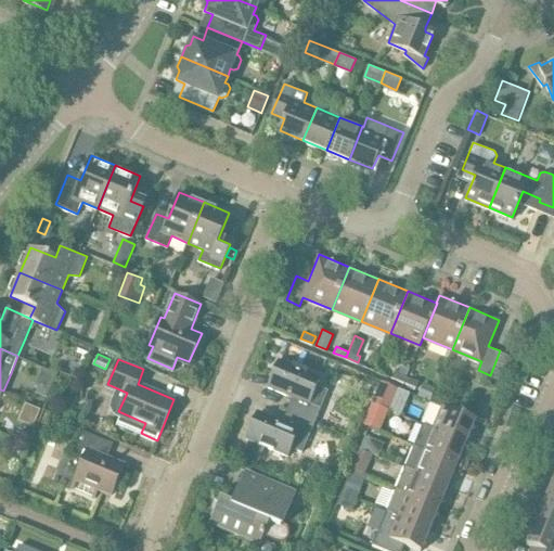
[(297,397),(292,410),(316,420),(329,389),(317,384),(321,375),(280,359),(269,386),(297,397)]
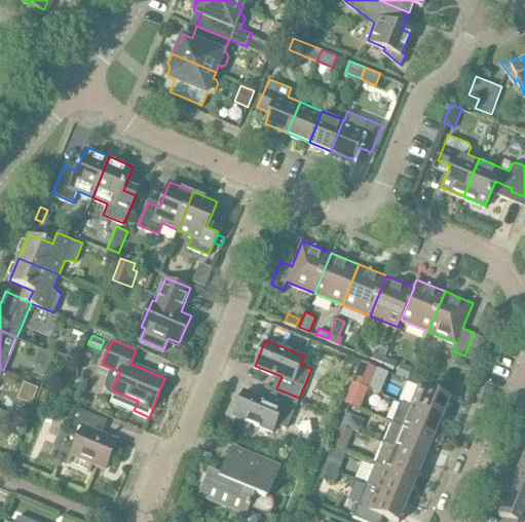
[(381,344),(379,352),(375,350),(373,357),(383,361),(385,355),(388,347),(381,344)]
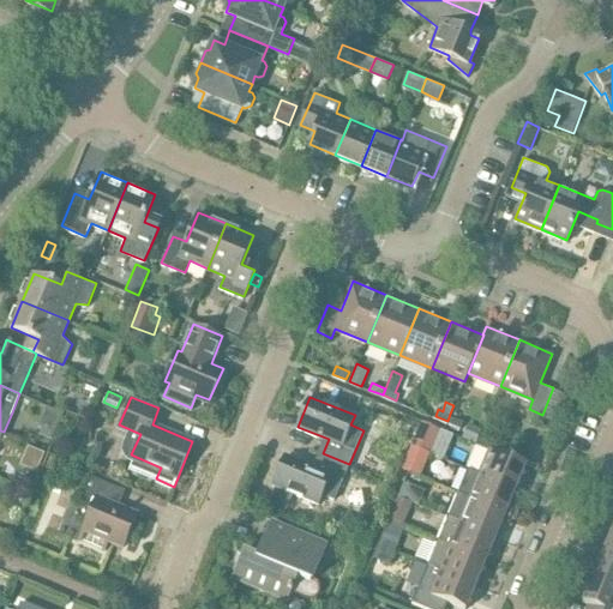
[(48,404),(38,426),(42,427),(40,433),(54,438),(65,411),(48,404)]
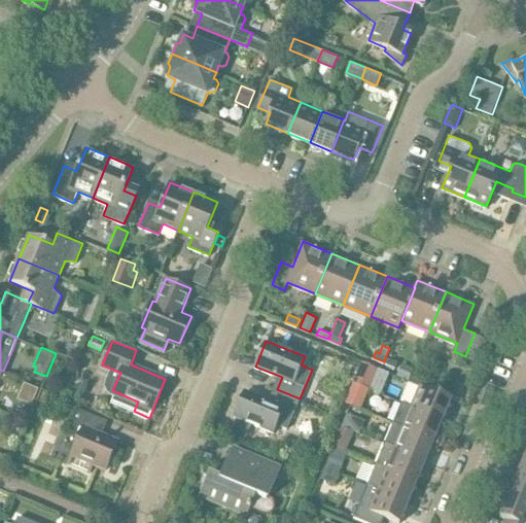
[(397,360),(386,355),(384,361),(395,367),(397,360)]
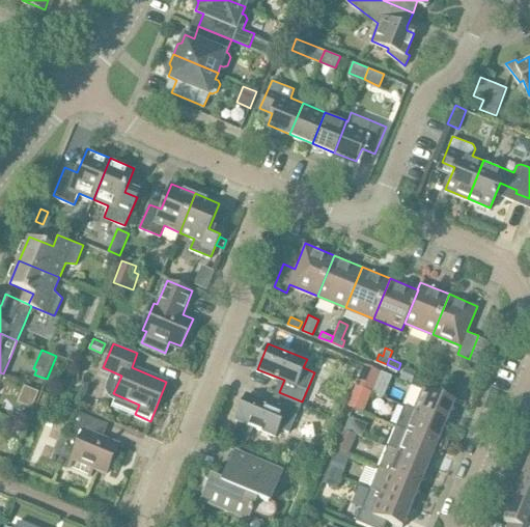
[(406,364),(400,377),(412,382),(417,369),(406,364)]
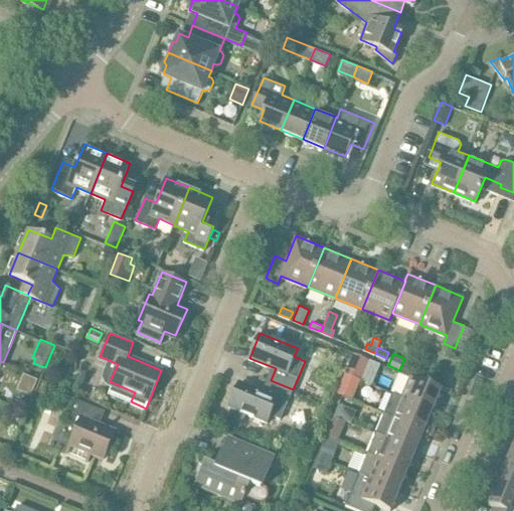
[(350,360),(345,372),(358,377),(365,359),(353,354),(351,360),(350,360)]
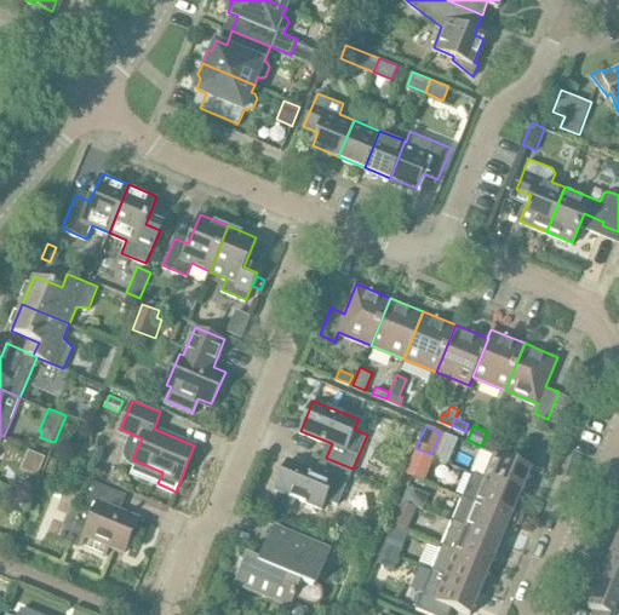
[(431,454),(416,448),(411,461),(425,467),(431,454)]
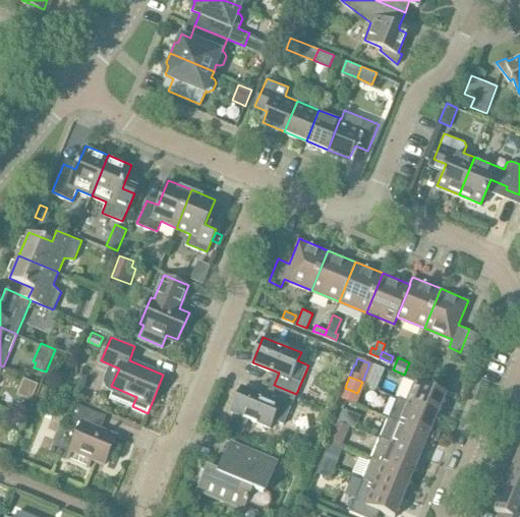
[(406,400),(438,413),(447,392),(415,379),(406,400)]
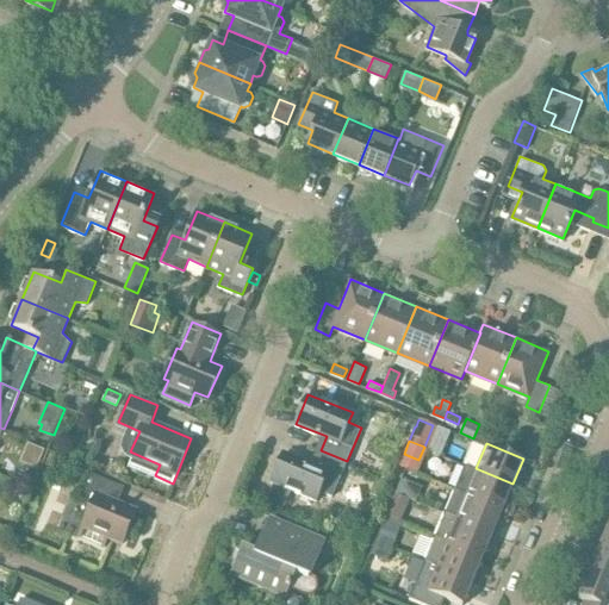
[(317,499),(321,490),(333,494),(341,476),(347,461),(321,450),(315,463),(284,450),(272,480),(317,499)]
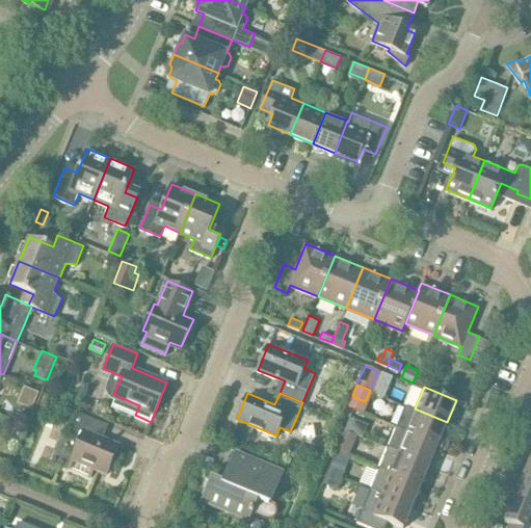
[(405,405),(397,425),(439,443),(447,422),(415,408),(405,405)]
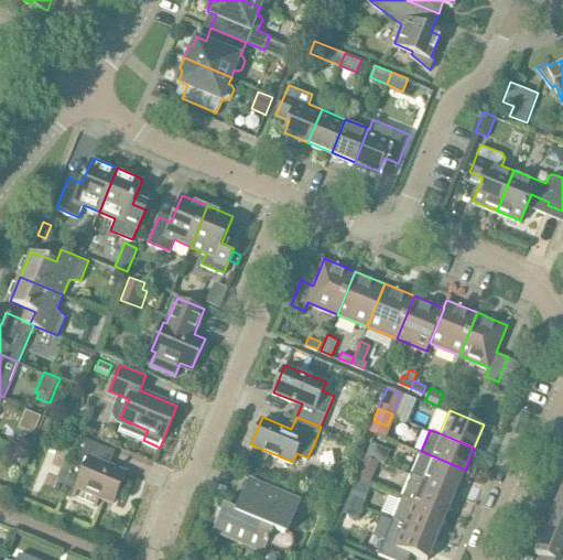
[(107,445),(83,435),(73,459),(86,464),(74,493),(96,503),(99,495),(114,502),(126,471),(100,460),(107,445)]
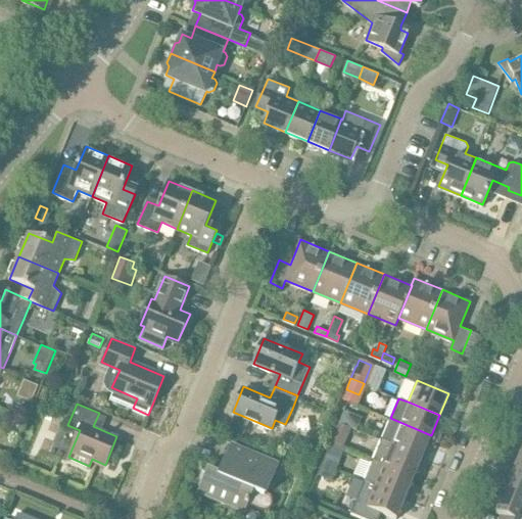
[(339,421),(345,423),(356,428),(361,416),(344,410),(339,421)]
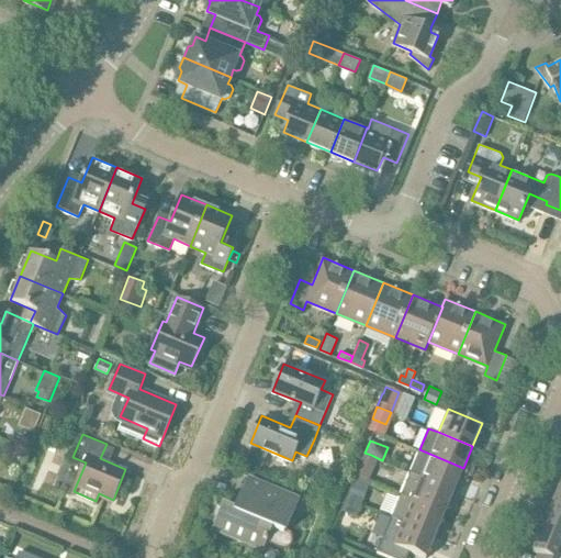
[(419,449),(411,471),(455,490),(463,468),(419,449)]
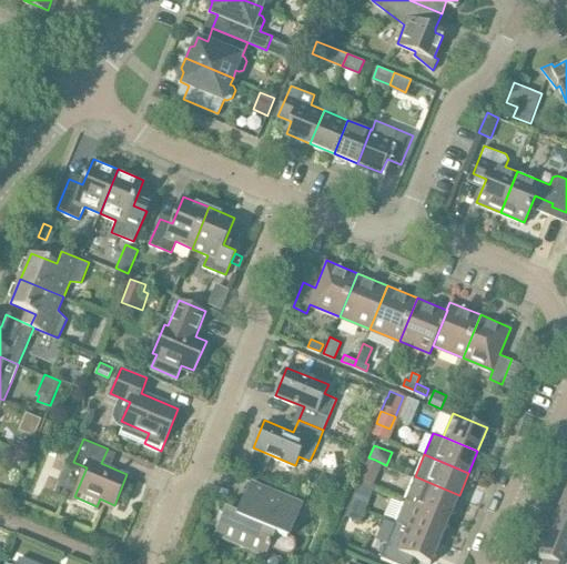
[(375,460),(368,457),(364,470),(370,473),(375,460)]
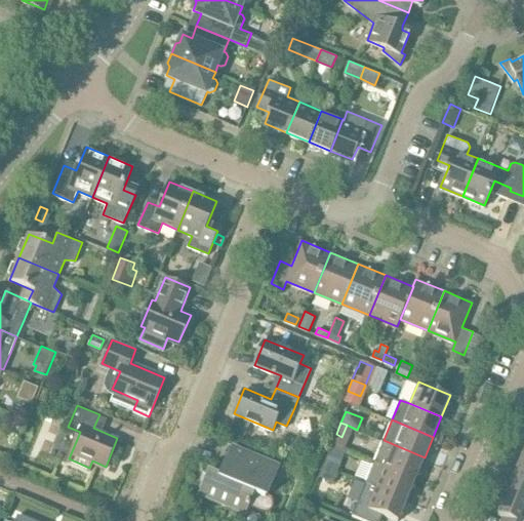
[(415,478),(425,457),(384,440),(374,462),(415,478)]
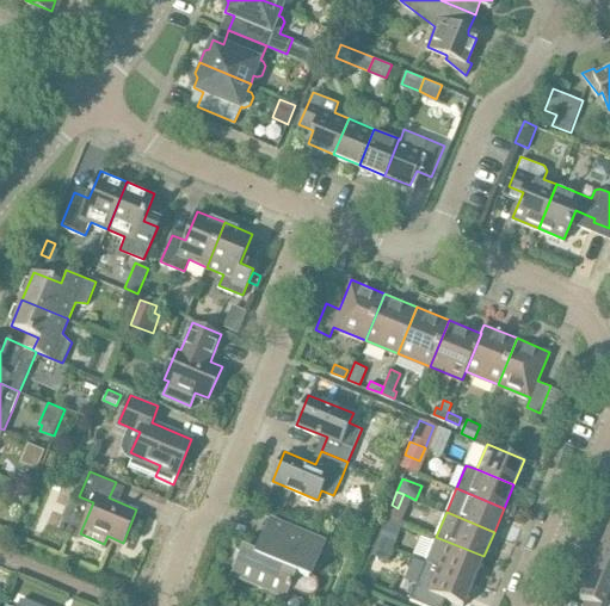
[(236,546),(240,550),(242,551),(234,574),(285,595),(289,586),(290,587),(290,586),(306,593),(312,593),(316,591),(318,586),(318,580),(313,576),(310,575),(325,542),(272,520),(262,543),(246,536),(240,537),(236,540),(236,546)]
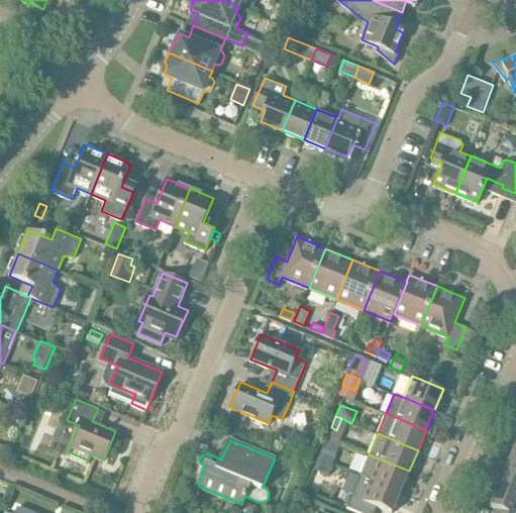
[(323,445),(319,456),(333,463),(337,451),(329,448),(329,447),(323,445)]
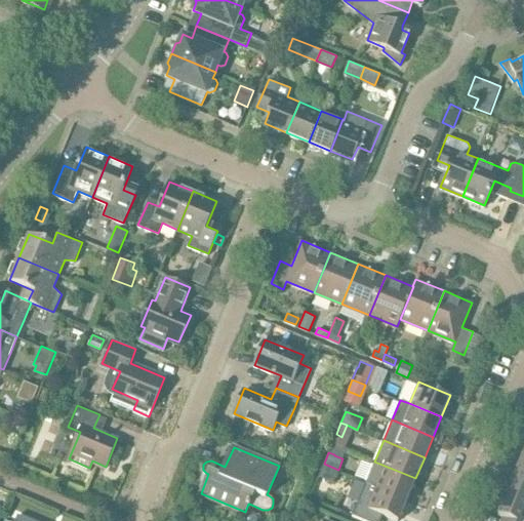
[(374,462),(366,481),(407,498),(415,478),(374,462)]
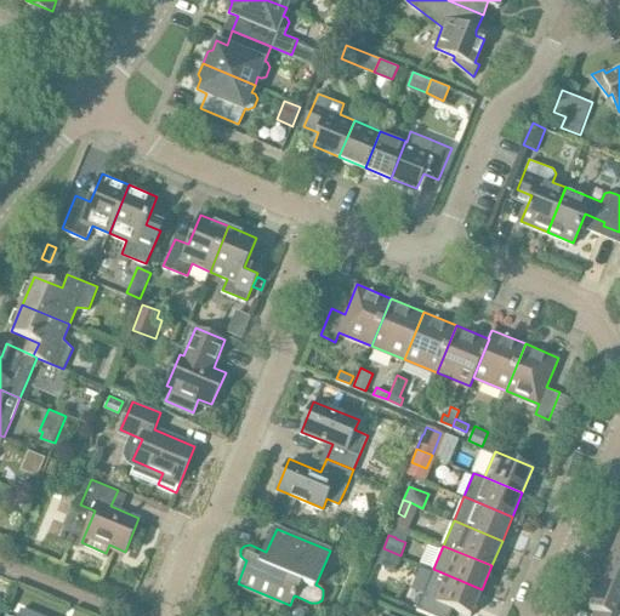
[(400,555),(384,548),(377,562),(385,565),(385,564),(394,569),(400,555)]
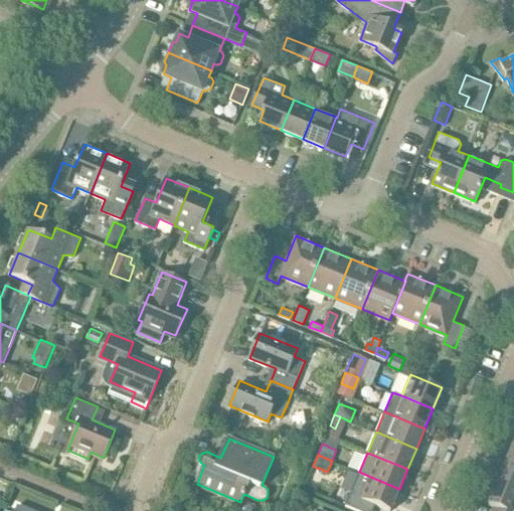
[(513,466),(506,463),(498,483),(513,490),(513,466)]
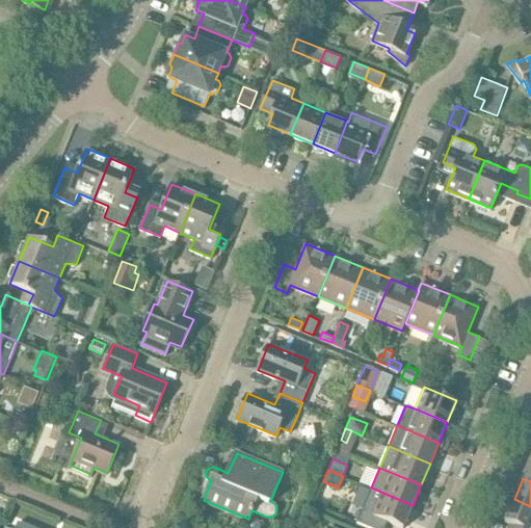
[(385,527),(389,520),(403,527),(413,505),(371,487),(357,521),(374,527),(385,527)]
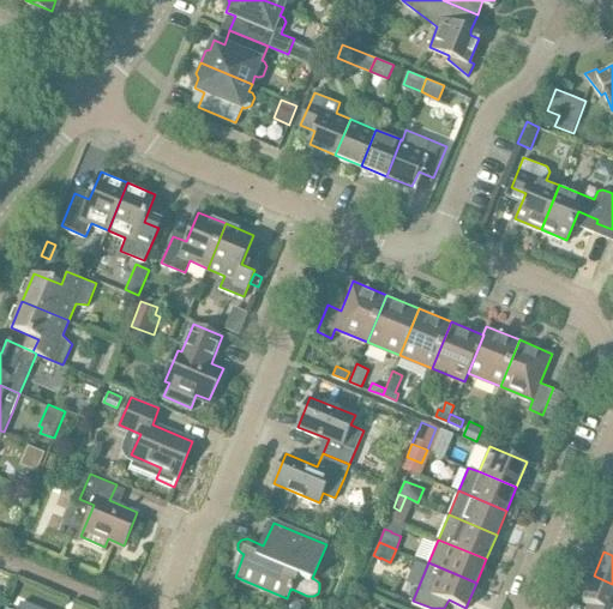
[(589,608),(612,608),(612,584),(594,576),(583,600),(593,604),(589,608)]
